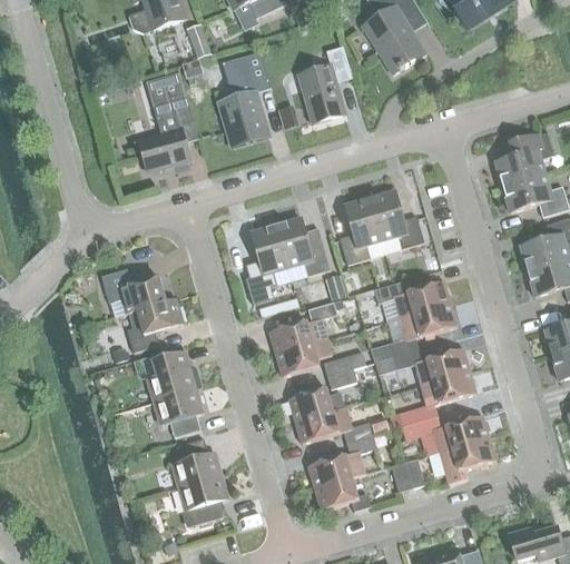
[(183,19),(176,0),(143,0),(146,9),(128,15),(133,29),(143,32),(183,19)]
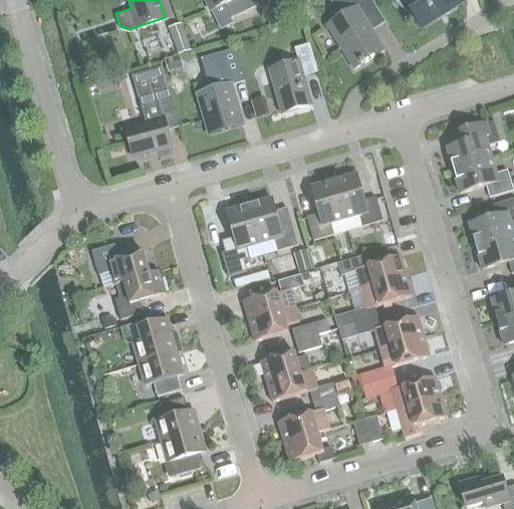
[(206,0),(210,8),(223,2),(230,16),(257,3),(255,0),(206,0)]
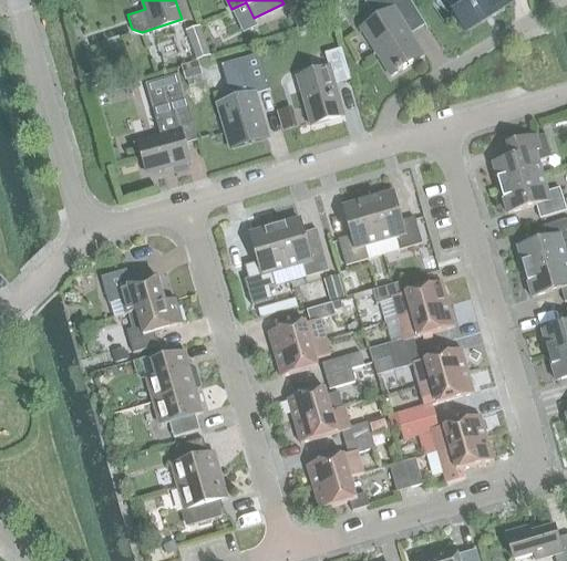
[(416,9),(410,0),(363,0),(373,16),(372,17),(359,24),(389,73),(421,53),(423,52),(412,34),(411,33),(402,18),(416,9)]
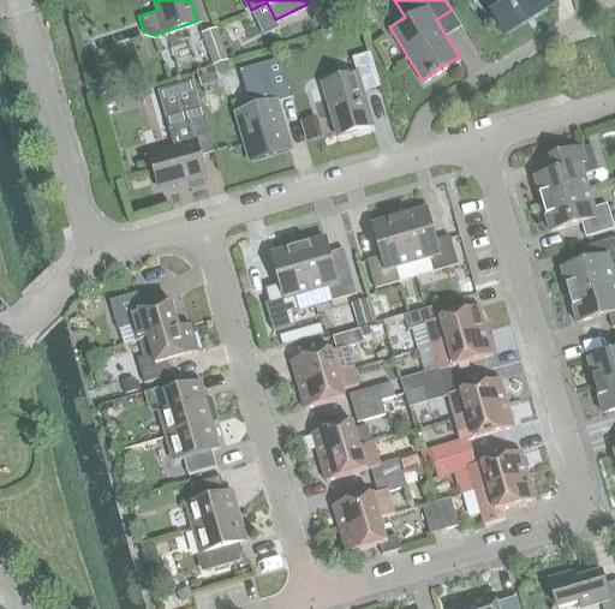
[(484,0),(503,29),(550,0),(484,0)]
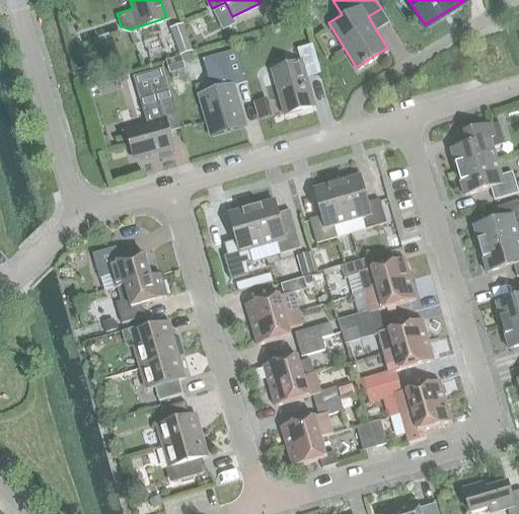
[(191,49),(180,21),(169,25),(179,53),(191,49)]
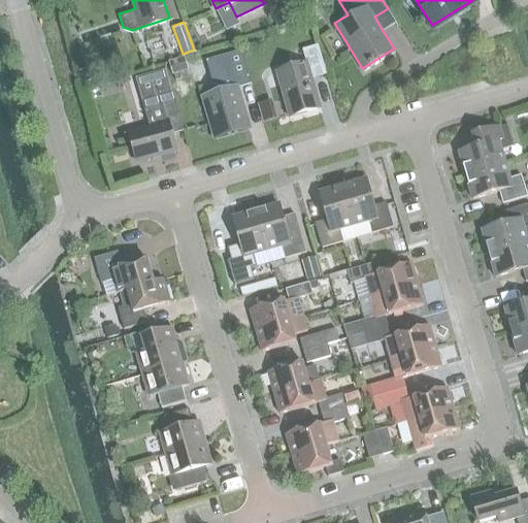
[(325,71),(317,42),(301,46),(305,61),(275,70),(289,113),(320,105),(311,76),(325,71)]
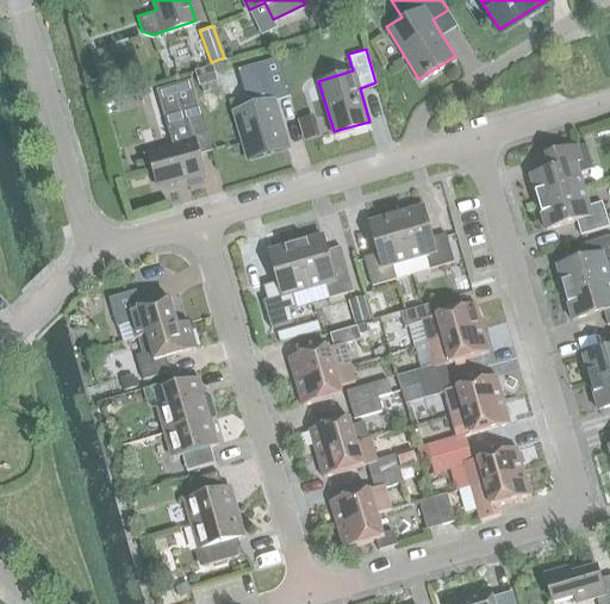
[(290,94),(278,55),(249,63),(260,103),(235,110),(248,156),(286,145),(273,99),(290,94)]
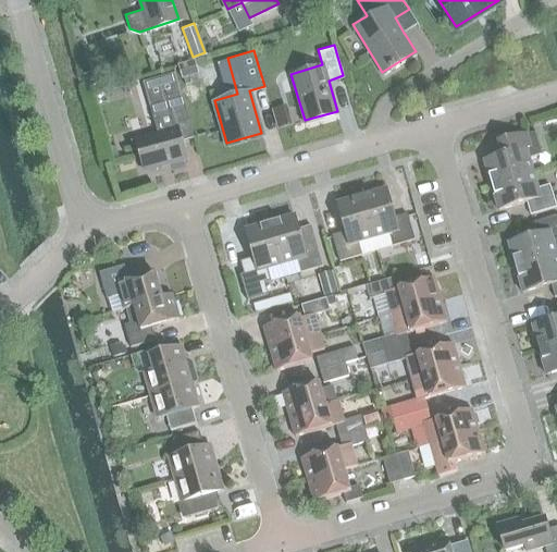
[(183,75),(198,71),(194,57),(178,61),(183,75)]
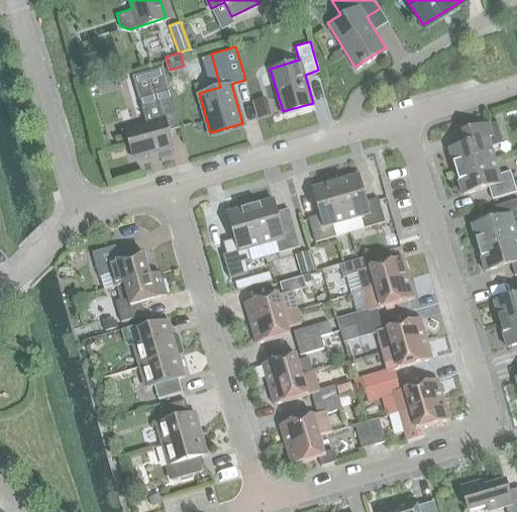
[(93,64),(78,67),(81,79),(96,75),(93,64)]
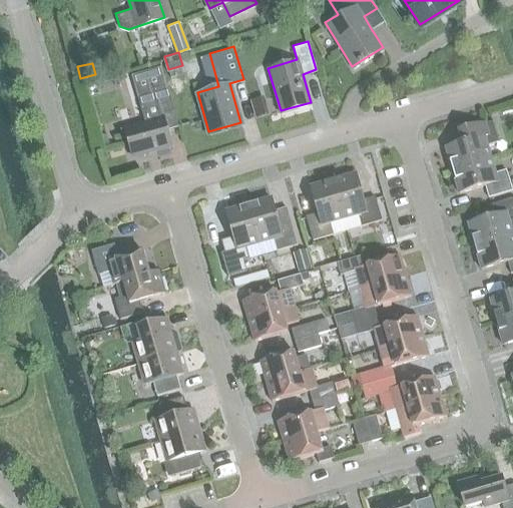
[(178,124),(167,85),(137,94),(145,121),(124,127),(132,154),(171,143),(166,127),(178,124)]
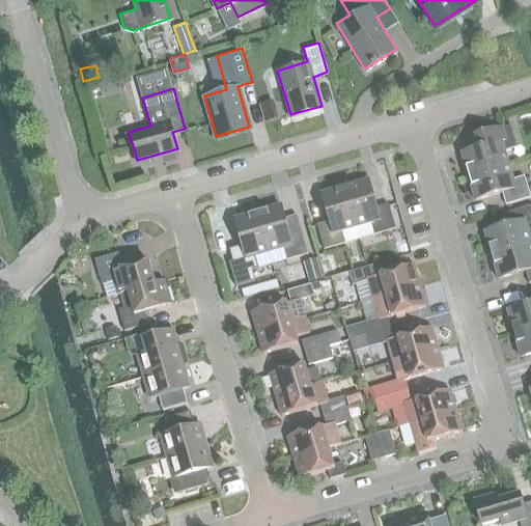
[(468,174),(508,163),(504,148),(515,144),(509,123),(484,131),(488,143),(462,150),(468,174)]
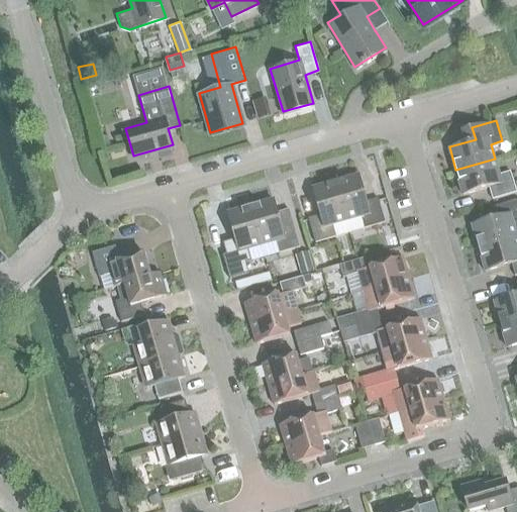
[(499,172),(495,159),(455,170),(462,192),(489,185),(492,197),(516,190),(510,169),(499,172)]
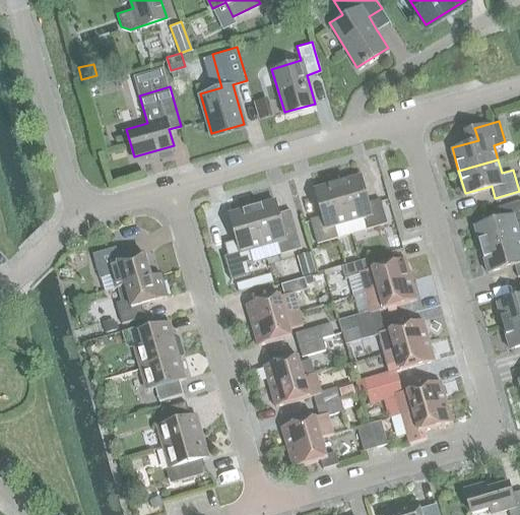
[(336,180),(347,218),(362,214),(365,227),(386,220),(379,196),(367,200),(360,174),(336,180)]
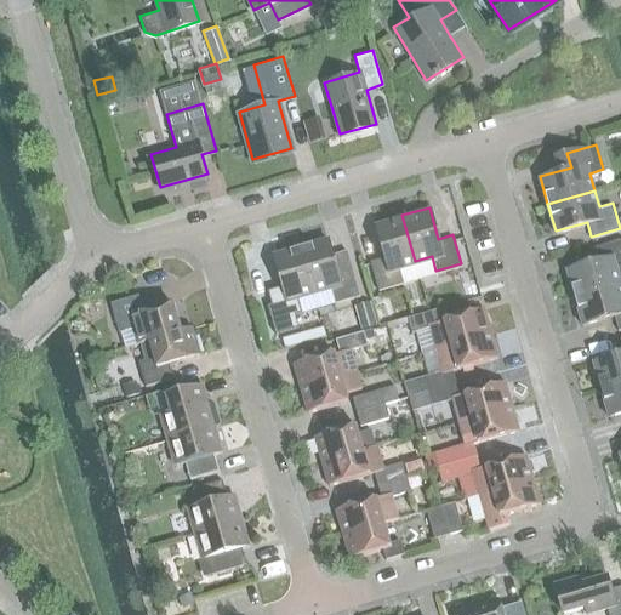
[(398,266),(415,261),(402,215),(375,223),(383,255),(369,258),(377,288),(403,280),(398,266)]
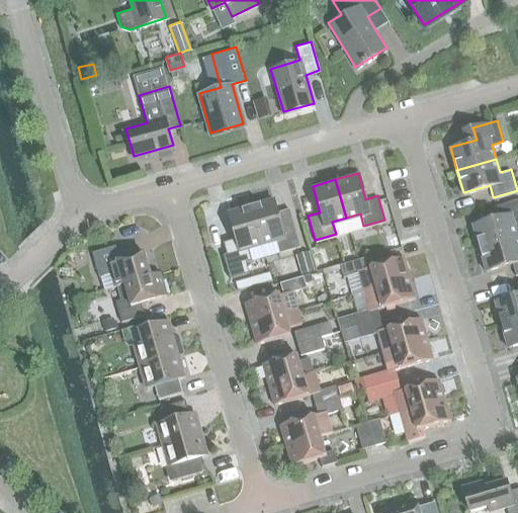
[(479,246),(517,235),(517,196),(495,203),(499,216),(472,224),(479,246)]
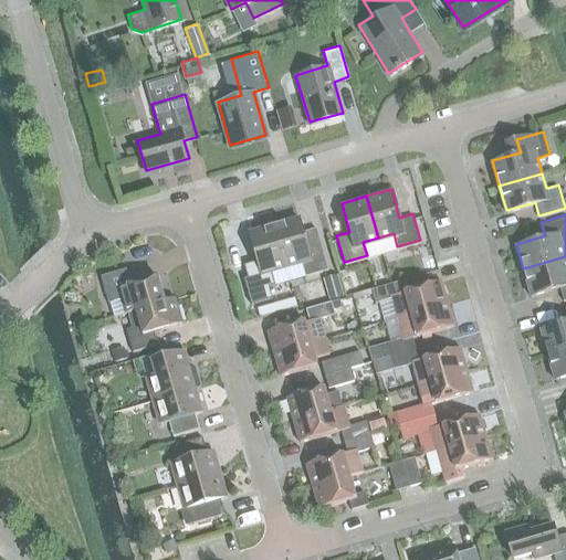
[(273,222),(285,265),(301,261),(304,273),(327,266),(320,241),(306,244),(299,215),(273,222)]
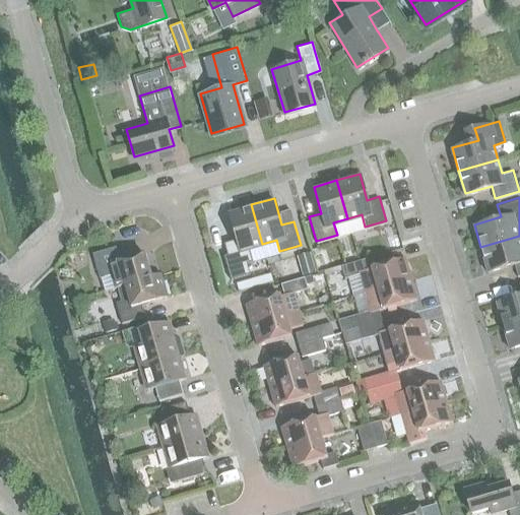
[(248,248),(262,244),(251,204),(229,211),(236,238),(223,241),(231,265),(252,259),(248,248)]
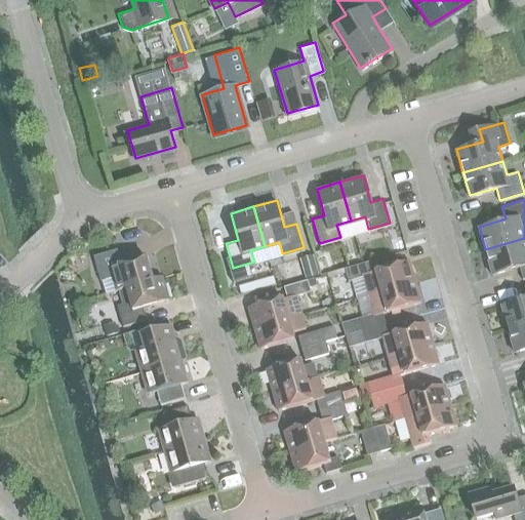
[(524,239),(524,238),(485,249),(492,273),(519,265),(522,277),(524,276),(524,239)]
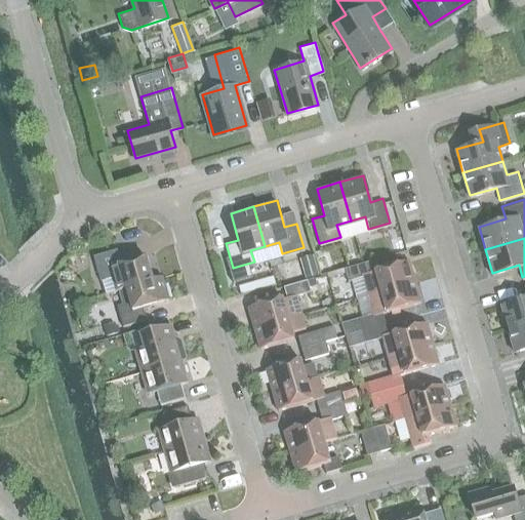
[(116,288),(119,288),(118,287),(152,277),(146,254),(121,262),(116,247),(93,254),(101,279),(112,276),(116,288)]
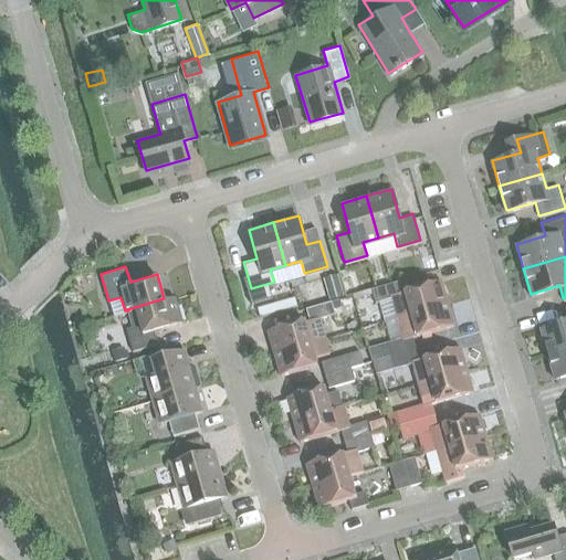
[(324,275),(331,297),(344,294),(337,272),(324,275)]
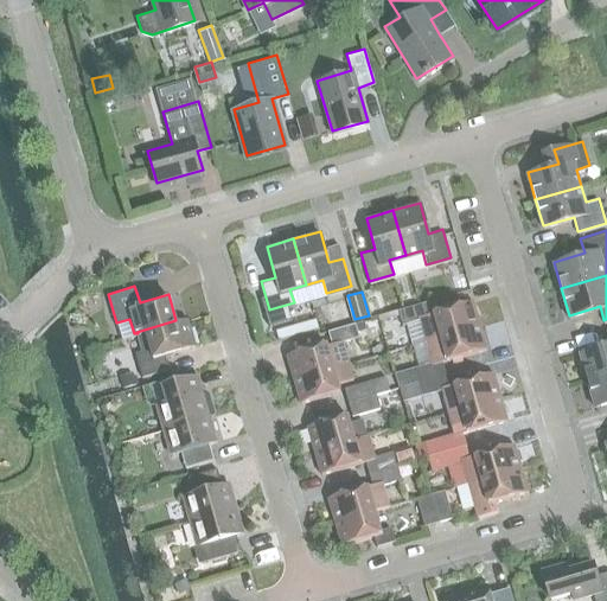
[(445,294),(397,308),(401,324),(404,323),(410,343),(426,338),(427,338),(427,337),(439,333),(479,323),(472,299),(447,305),(445,294)]
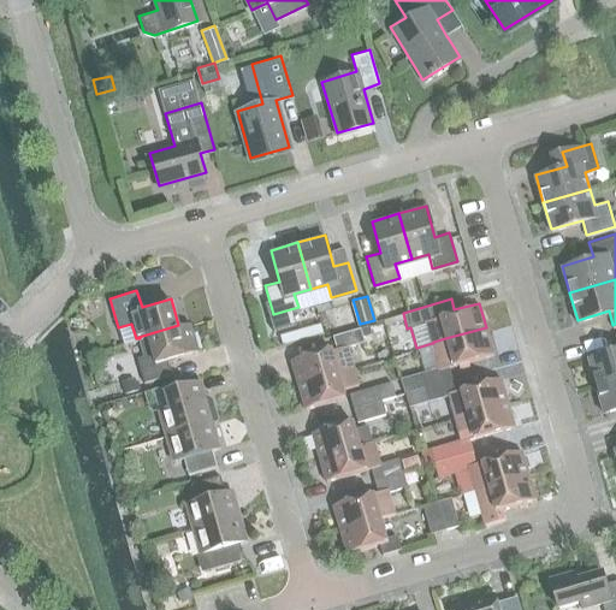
[(138,337),(140,338),(143,354),(137,356),(143,380),(171,372),(167,357),(197,349),(189,321),(178,325),(138,337)]
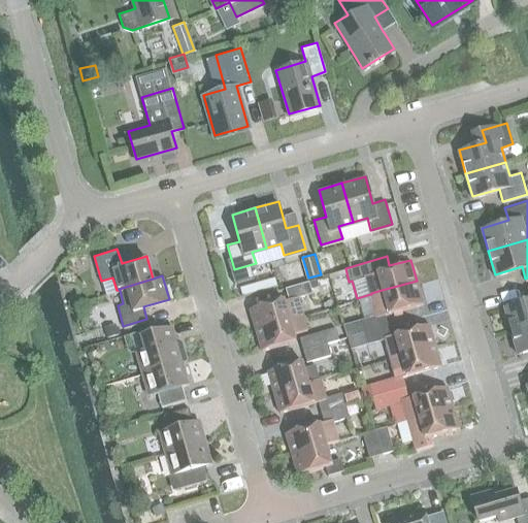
[(255,327),(302,314),(297,295),(311,290),(308,279),(285,286),(288,297),(284,299),(284,296),(249,306),(255,327)]
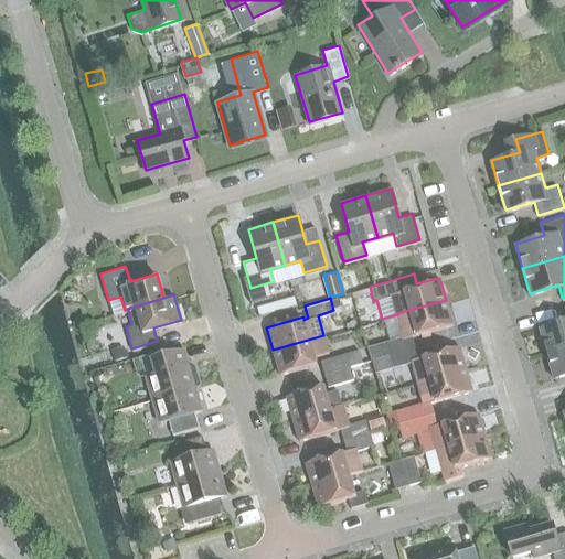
[(274,300),(256,305),(258,314),(276,309),(274,300)]
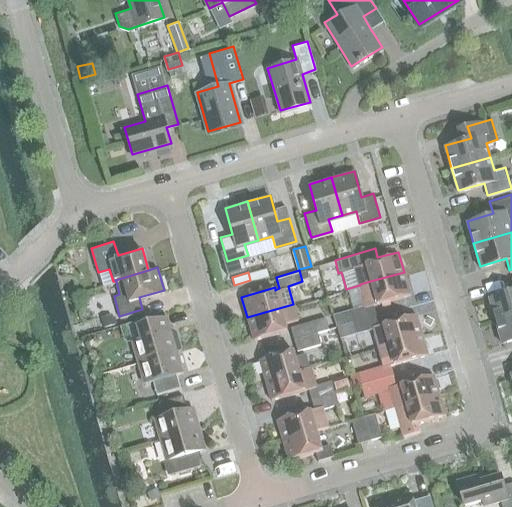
[(360,285),(359,285),(362,298),(364,303),(364,305),(373,302),(410,292),(404,272),(370,281),(360,284),(360,285)]
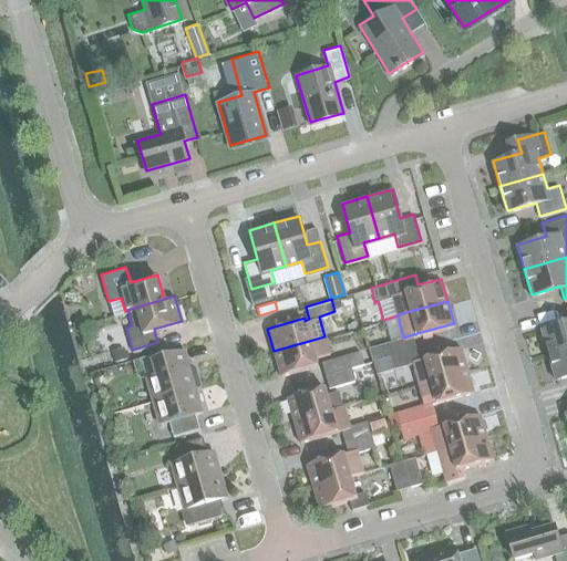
[(566,320),(542,329),(548,353),(566,347),(566,305),(566,307),(566,310),(566,320)]
